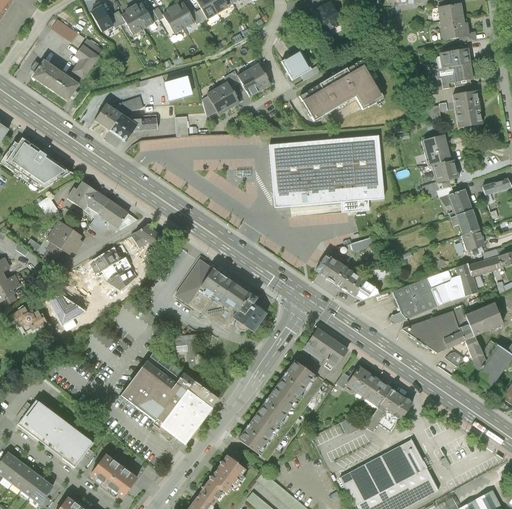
[(0,0),(0,12),(8,0),(0,0)]
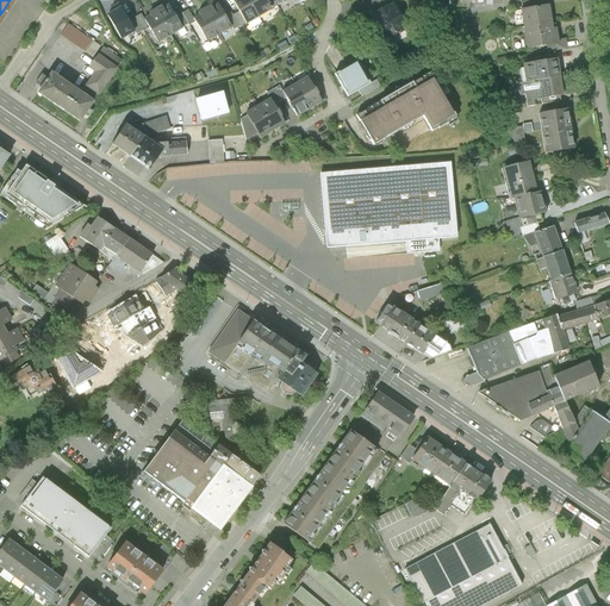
[(248,24),(260,16),(250,0),(234,0),(240,8),(247,20),(248,24)]
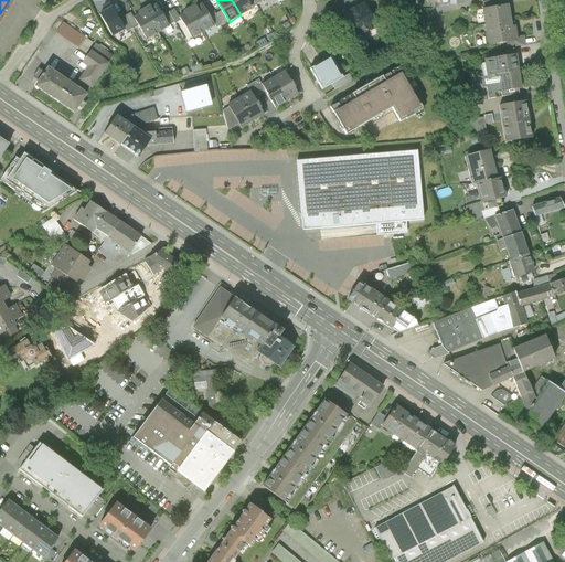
[(232,0),(241,14),(252,8),(247,0),(232,0)]
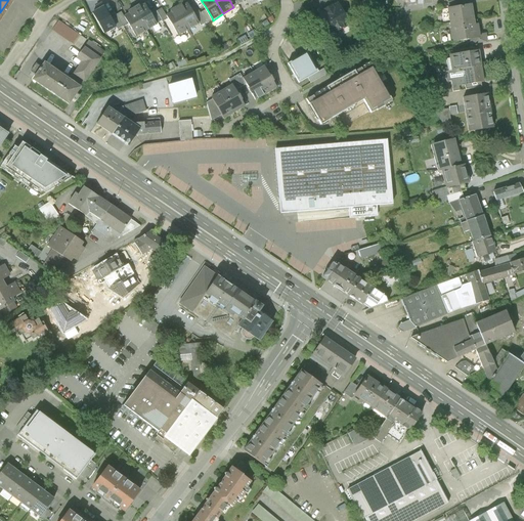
[(150,9),(145,1),(140,4),(139,1),(132,5),(147,30),(159,24),(158,23),(150,9)]
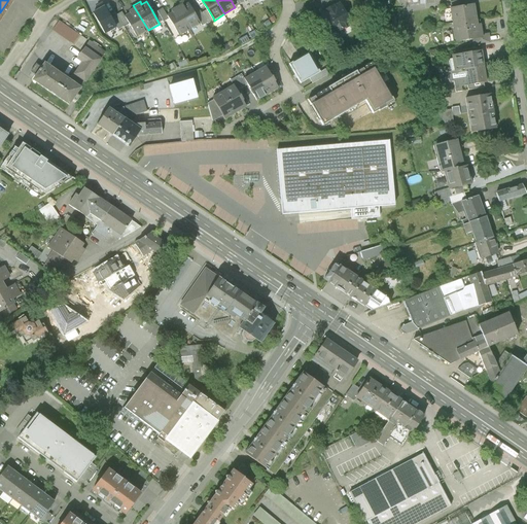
[(176,5),(190,28),(201,22),(195,11),(188,1),(183,4),(182,2),(176,5)]
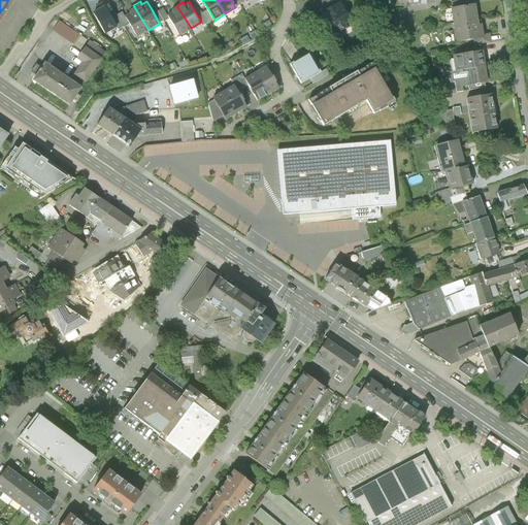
[(341,1),(321,12),(334,35),(355,23),(341,1)]
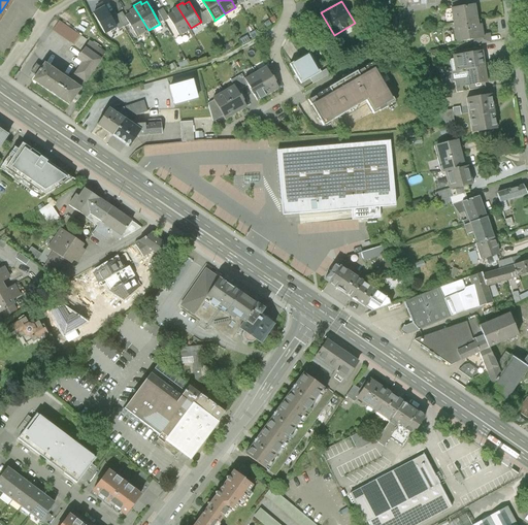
[(465,4),(452,6),(455,23),(480,19),(476,2),(465,4)]
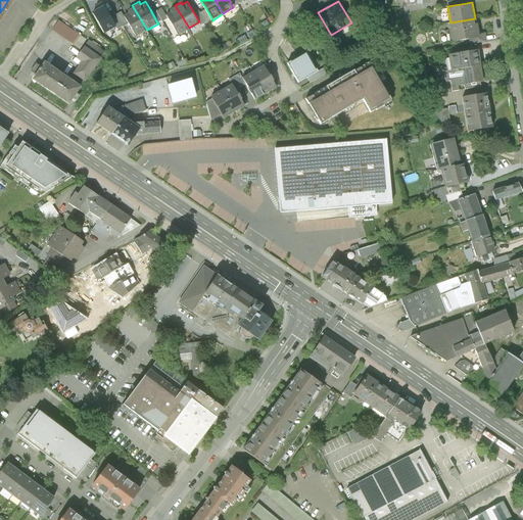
[(108,12),(103,3),(93,9),(105,31),(116,25),(108,12)]
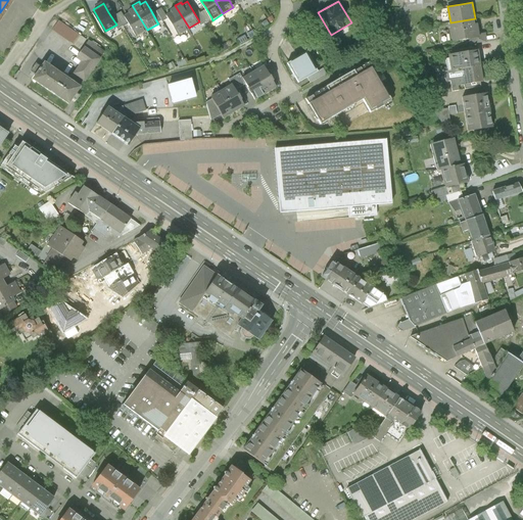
[(147,30),(132,5),(125,9),(127,11),(123,13),(127,19),(136,37),(147,30)]
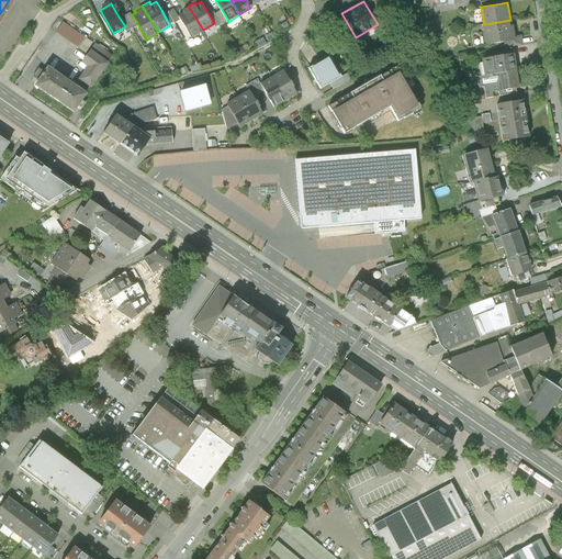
[(183,11),(178,14),(180,19),(191,37),(203,30),(188,6),(182,9),(183,11)]
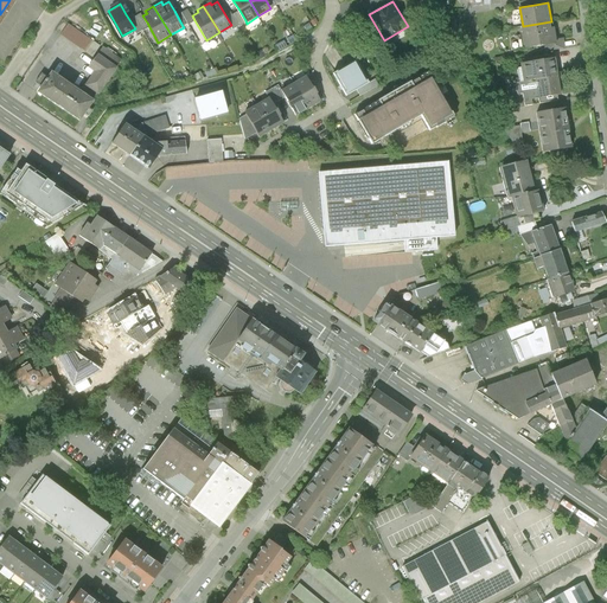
[(183,26),(189,23),(181,10),(180,7),(174,11),(183,26)]
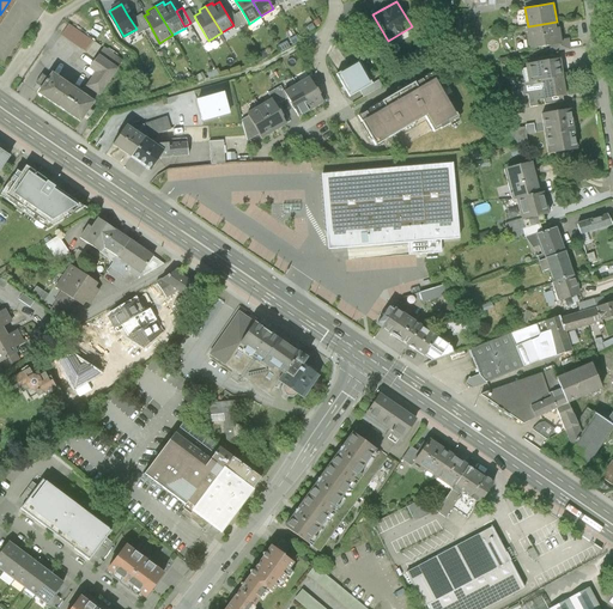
[(196,20),(194,16),(188,7),(183,10),(190,23),(196,20)]
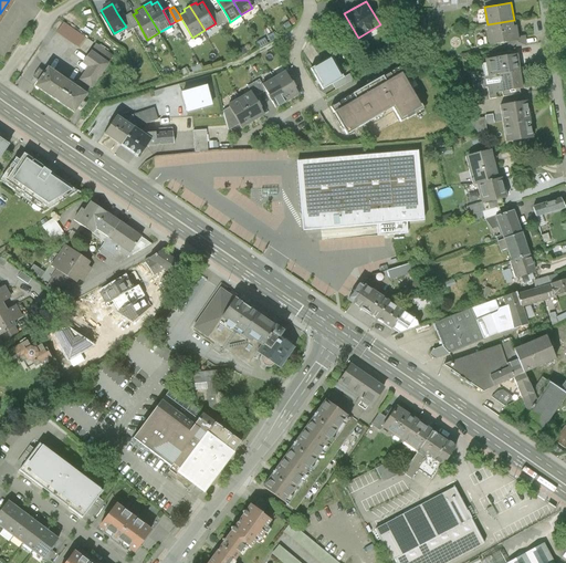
[(222,8),(216,12),(222,22),(229,19),(222,8)]
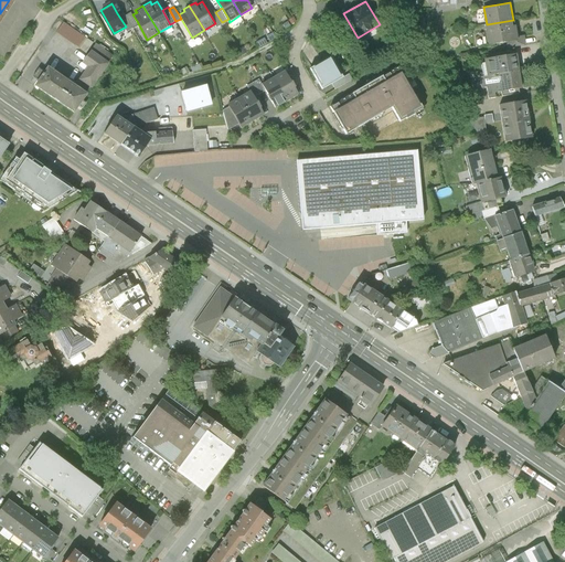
[(214,9),(209,12),(215,23),(216,27),(222,22),(215,12),(214,9)]
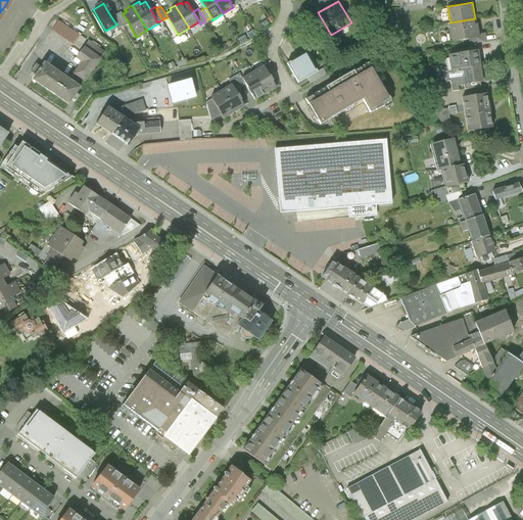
[(122,21),(115,11),(114,9),(108,12),(116,25),(122,21)]
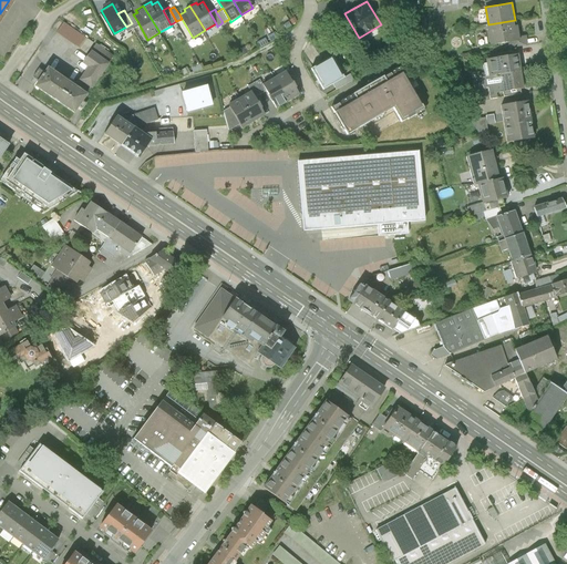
[(132,23),(137,21),(133,14),(131,10),(125,12),(132,23)]
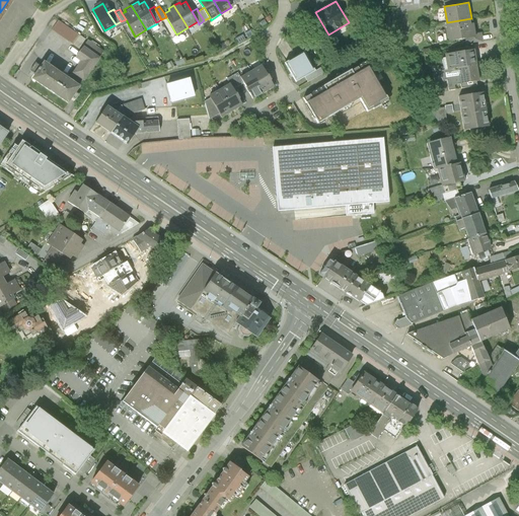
[(380,11),(371,12),(372,19),(381,17),(380,11)]
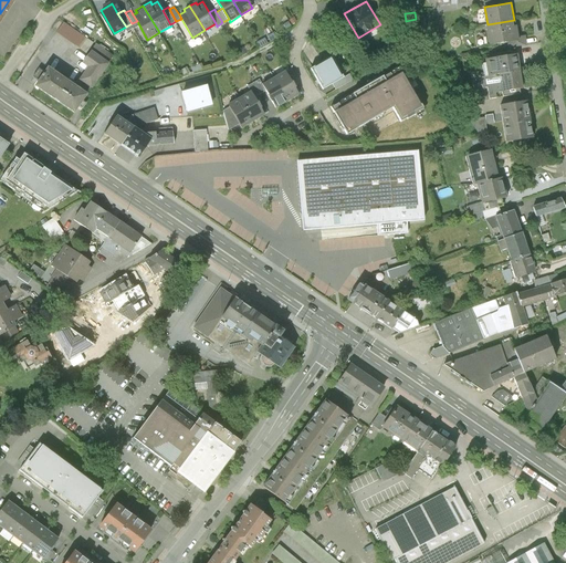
[(87,35),(63,20),(56,30),(80,47),(87,35)]
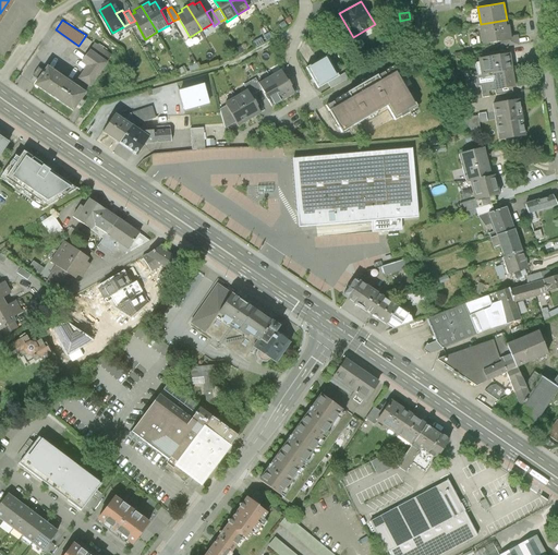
[(507,20),(481,24),(484,44),(507,40),(512,39),(512,35),(510,24),(507,24),(507,20)]
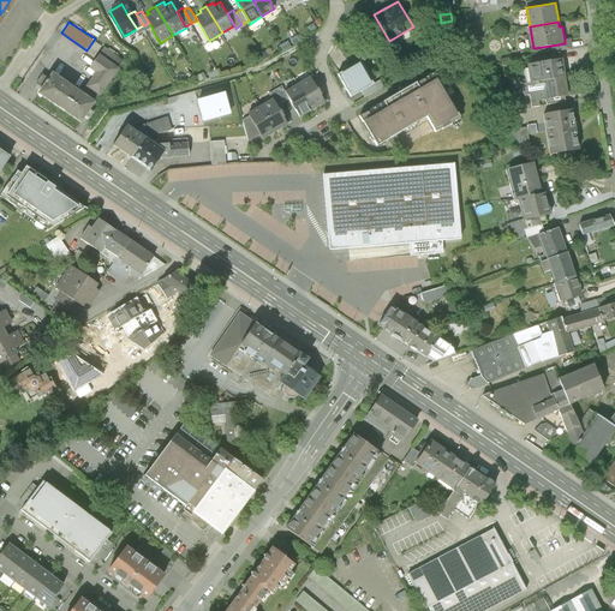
[(571,37),(565,39),(565,43),(559,45),(559,49),(573,47),(571,37)]
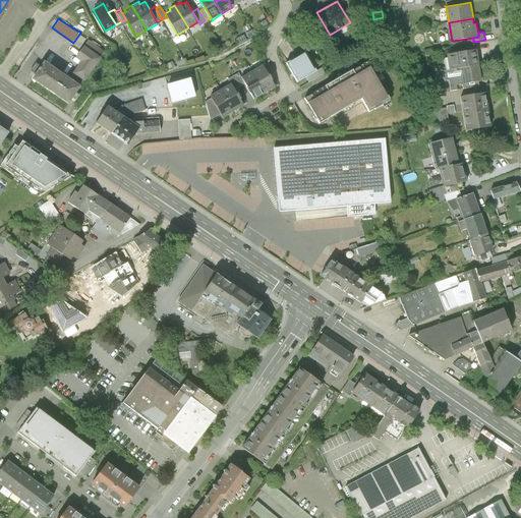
[(88,39),(83,46),(101,58),(105,51),(88,39)]
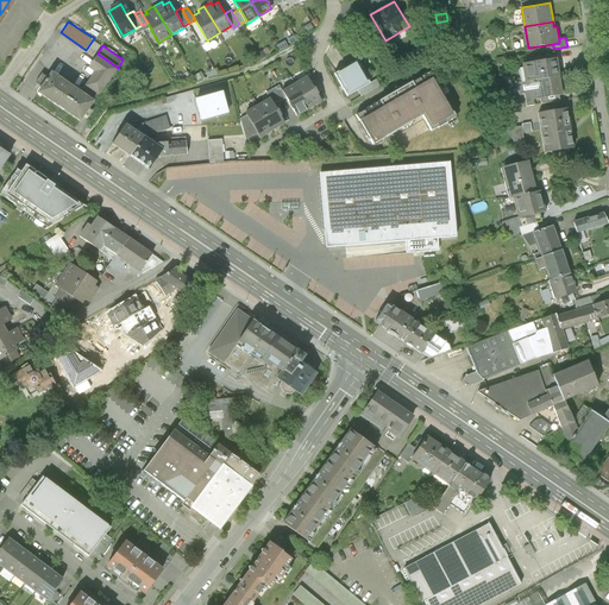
[(118,68),(98,54),(88,67),(94,71),(85,84),(99,94),(118,68)]
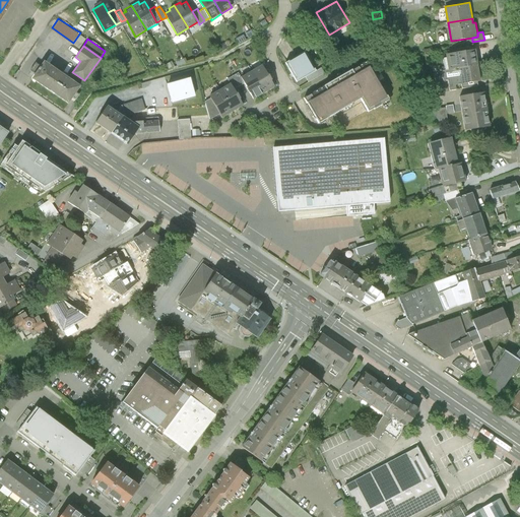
[(474,48),(447,53),(448,57),(444,57),(446,70),(450,70),(459,69),(477,65),(474,48)]
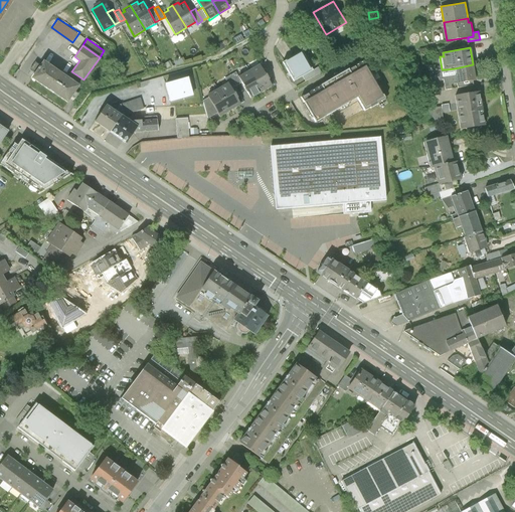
[(310,66),(300,48),(281,58),(291,76),(301,71),(310,66)]
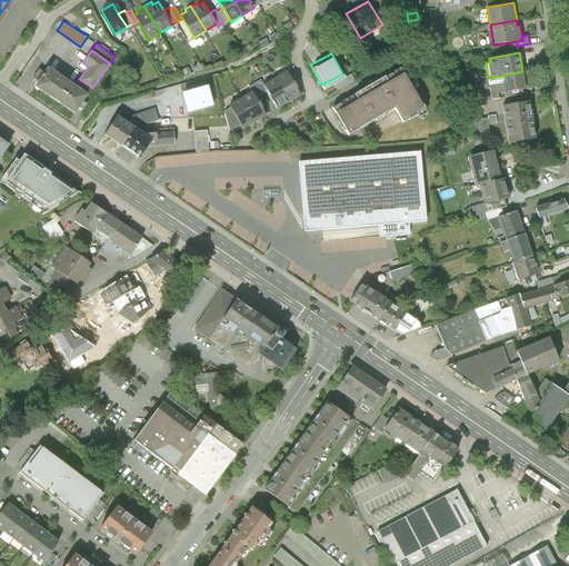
[(67,79),(49,66),(46,70),(40,66),(35,75),(40,79),(35,86),(58,102),(75,79),(69,76),(67,79)]
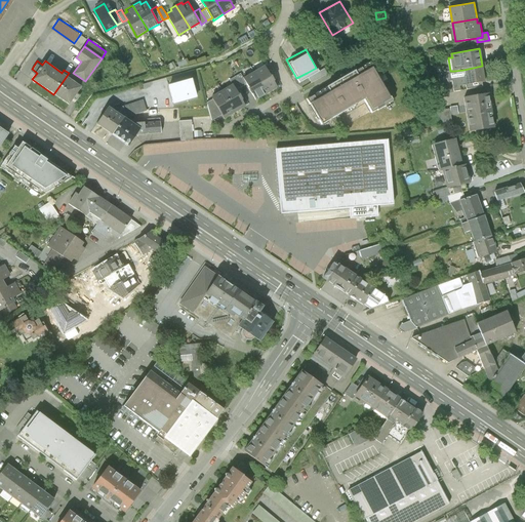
[(270,62),(265,65),(271,75),(276,72),(270,62)]
